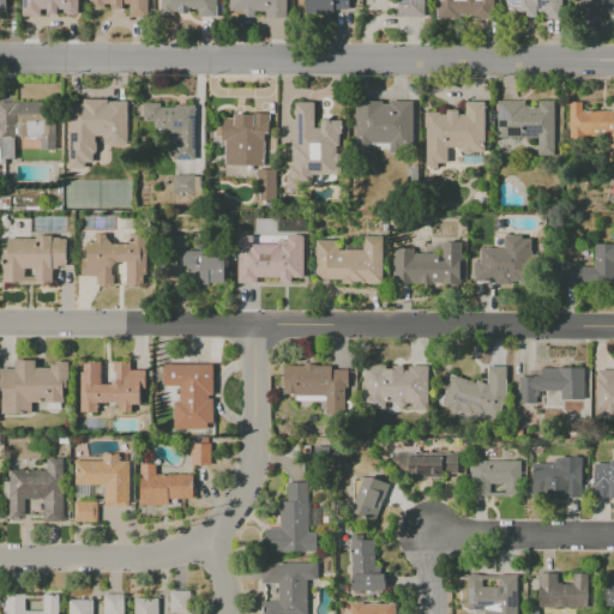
[(20,0),(22,17),(43,17),(43,16),(79,16),(78,0),(20,0)]
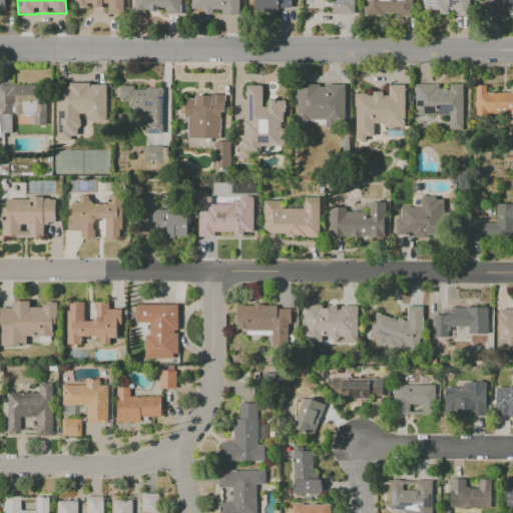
[(122,14),(122,0),(74,0),(75,6),(92,6),(92,8),(105,9),(105,14),(122,14)]
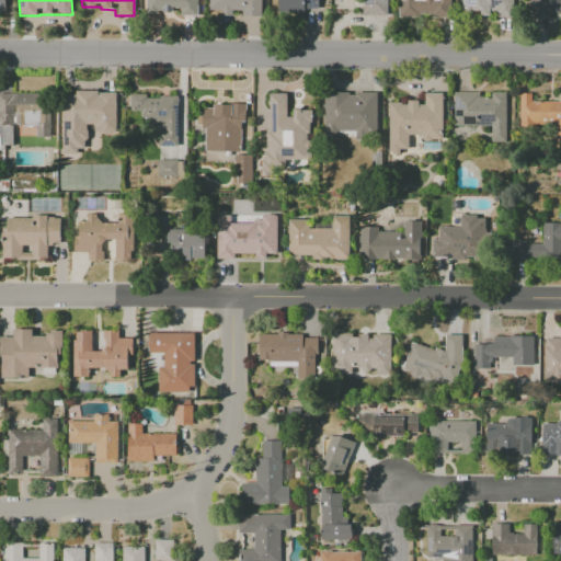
[(146,0),(146,12),(180,11),(180,16),(197,15),(196,0),(146,0)]
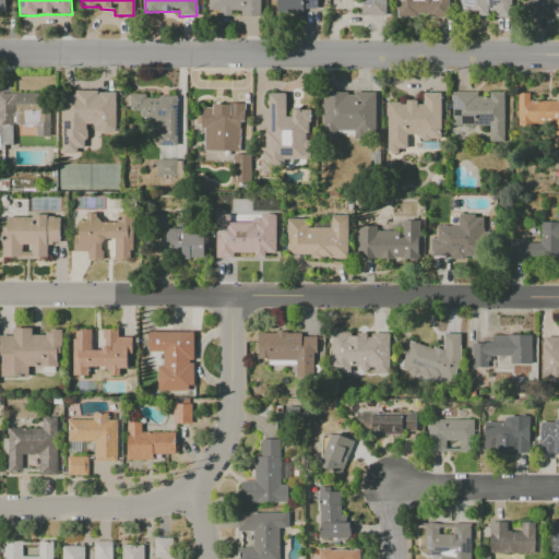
[(260,0),(207,0),(207,10),(219,11),(219,15),(230,16),(230,10),(240,11),(240,16),(260,16),(260,0)]
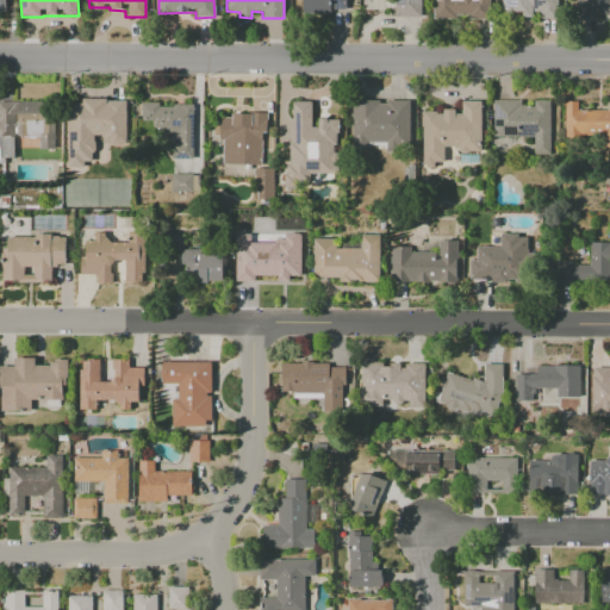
[(302,0),(302,14),(331,14),(331,10),(344,10),(343,0),(302,0)]
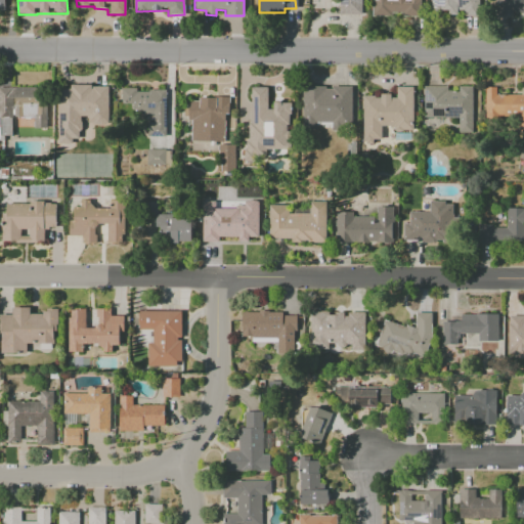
[(361,14),(361,0),(339,0),(339,14),(361,14)]
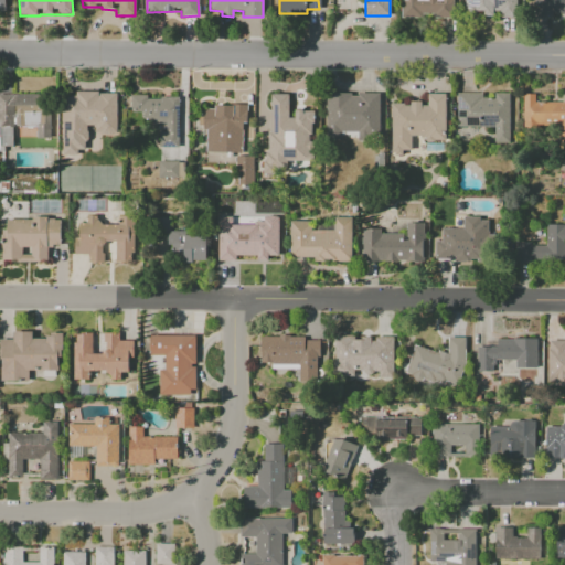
[(400,0),(401,18),(454,18),(454,0),(400,0)]
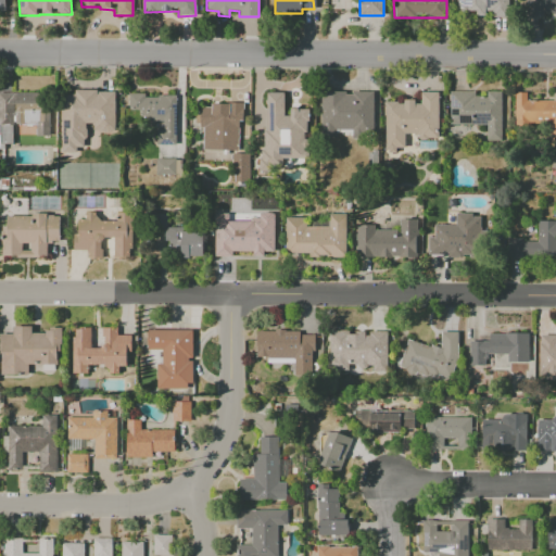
[(508,0),(457,0),(457,12),(476,12),(476,14),(490,14),(491,17),(509,17),(508,0)]
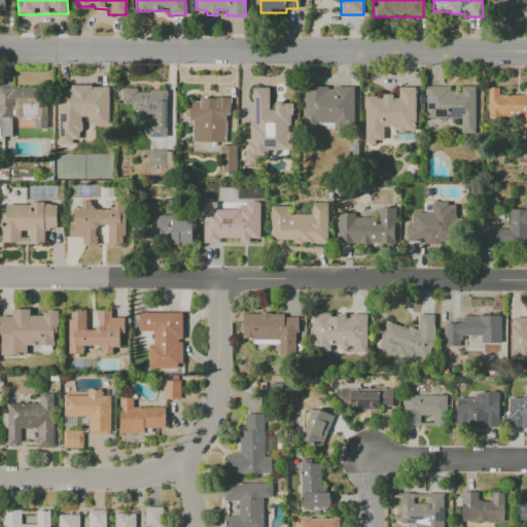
[(526,0),(498,0),(499,13),(526,12),(526,0)]
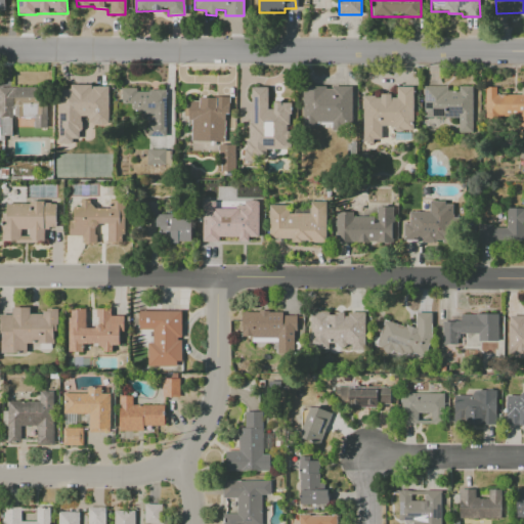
[(57,142),(81,142),(81,124),(108,124),(108,85),(70,86),(70,90),(57,90),(57,142)]
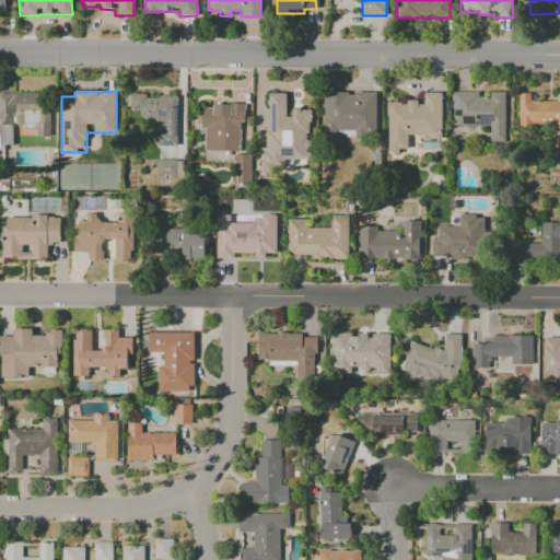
[(505,142),(504,92),(488,92),(488,93),(452,94),(453,126),(489,126),(489,142),(505,142)]
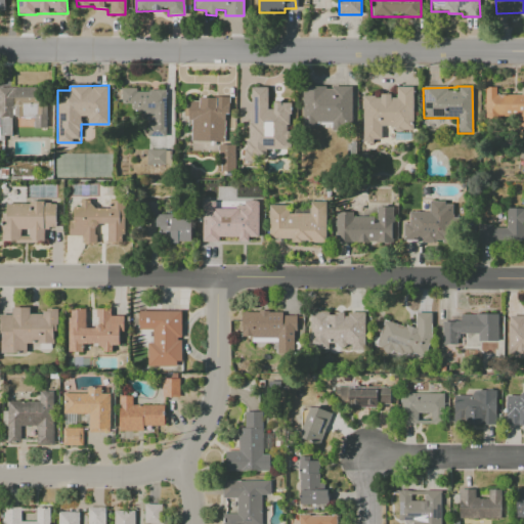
[(45,88),(0,87),(0,135),(11,136),(12,118),(34,119),(33,129),(45,129),(45,88)]
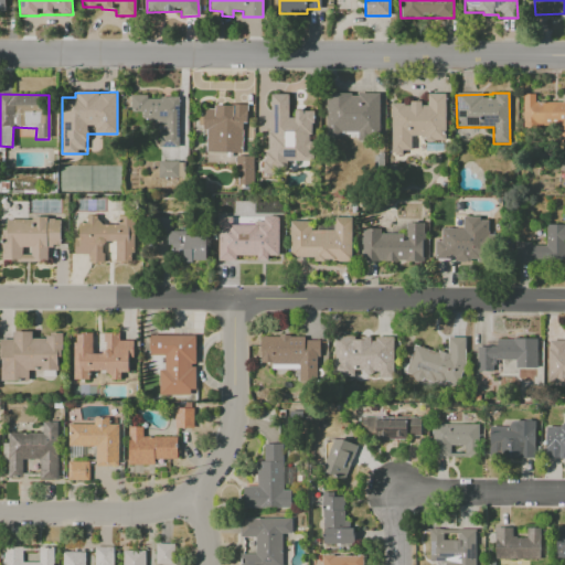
[(312,161),(312,110),(290,110),(290,95),(268,94),(267,173),(287,173),(287,161),(312,161)]
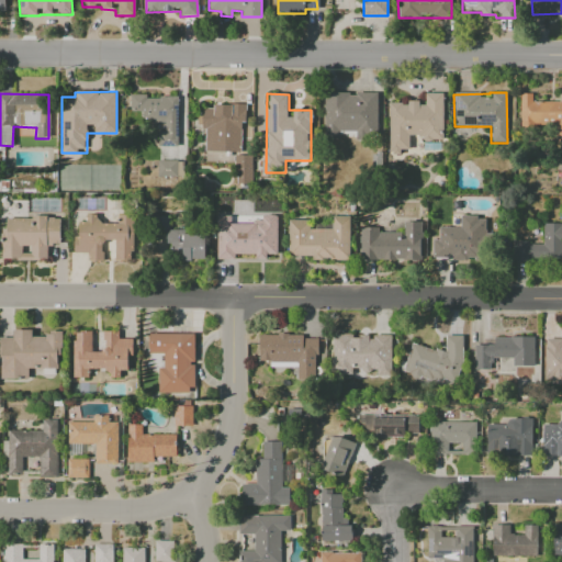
[(389,103),(389,153),(408,152),(408,139),(442,139),(442,93),(425,93),(425,102),(408,102),(408,103),(389,103)]
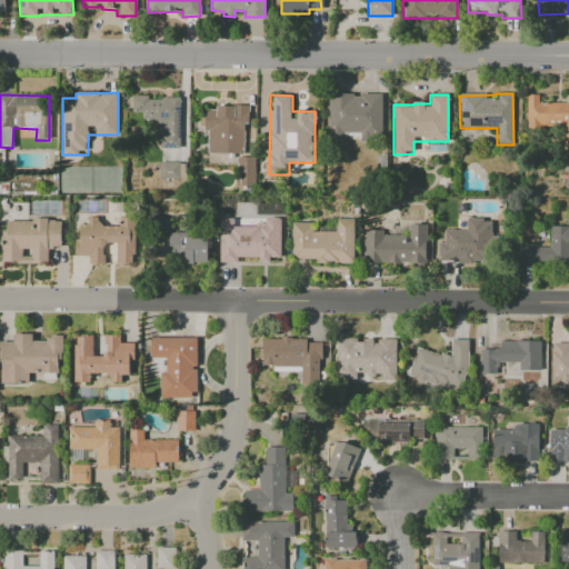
[(568,137),(568,96),(566,96),(566,102),(538,102),(538,95),(526,95),(526,130),(560,130),(560,138),(568,137)]
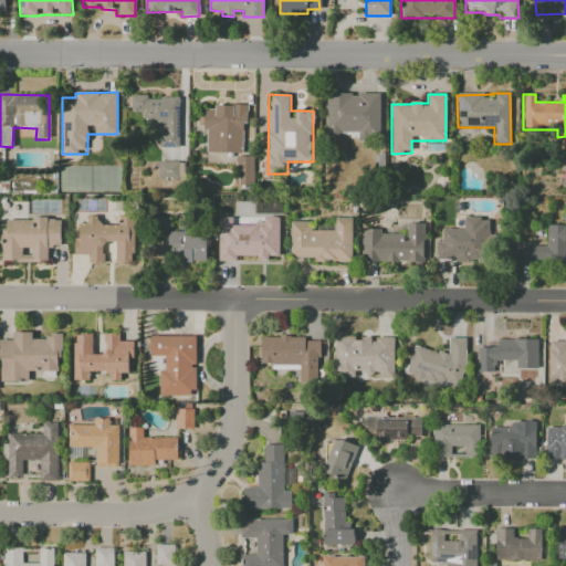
[(129,123),(165,124),(165,133),(158,133),(158,147),(177,148),(178,97),(130,96),(129,123)]
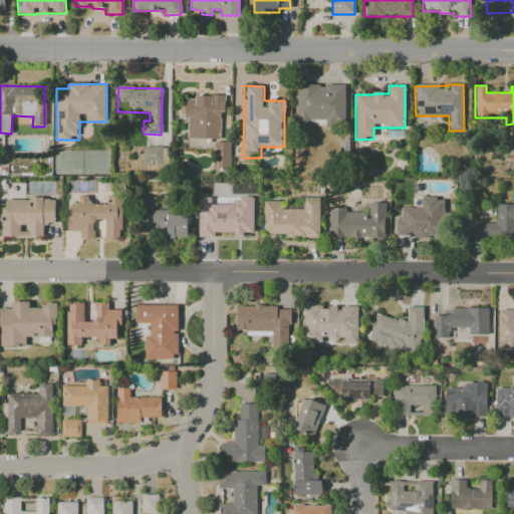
[(225,95),(194,94),(193,98),(186,98),(185,139),(220,140),(221,111),(224,111),(225,95)]
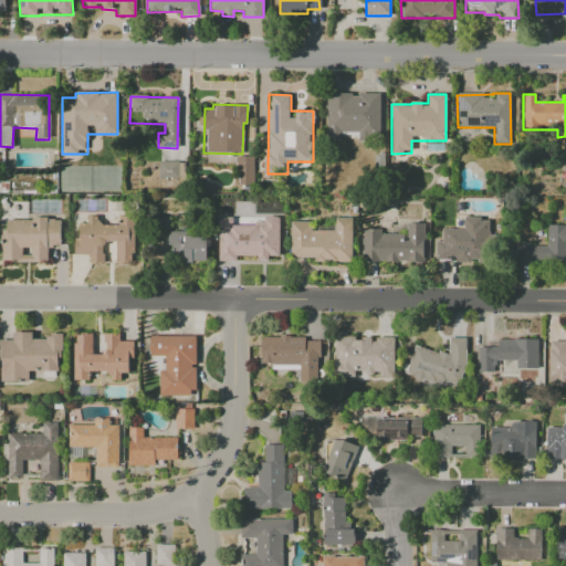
[(253,157),(236,156),(236,185),(253,185),(253,157)]
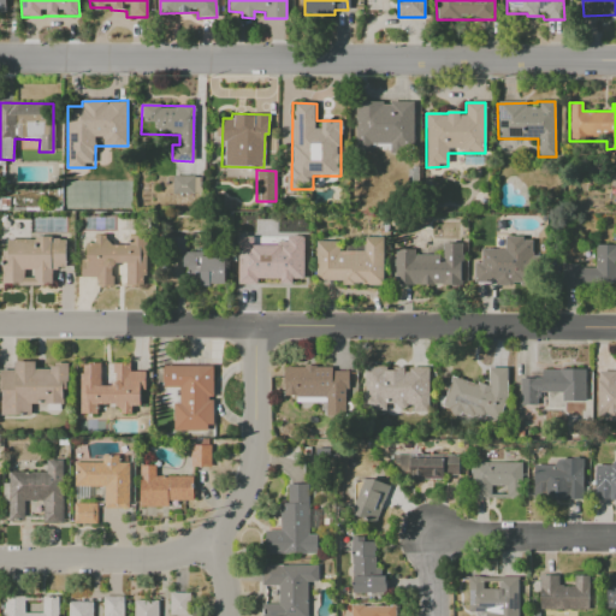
[(193,177),(172,176),(172,193),(193,194),(193,177)]
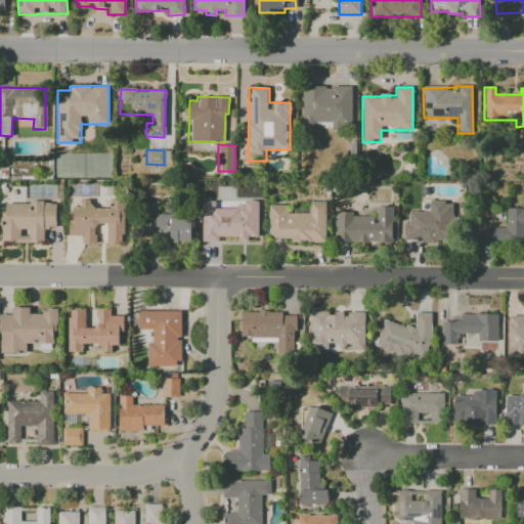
[(123,244),(124,201),(110,200),(110,209),(92,209),(92,201),(80,200),(80,207),(73,207),(73,222),(69,222),(69,235),(82,236),(81,244),(96,244),(96,224),(107,224),(106,243),(123,244)]
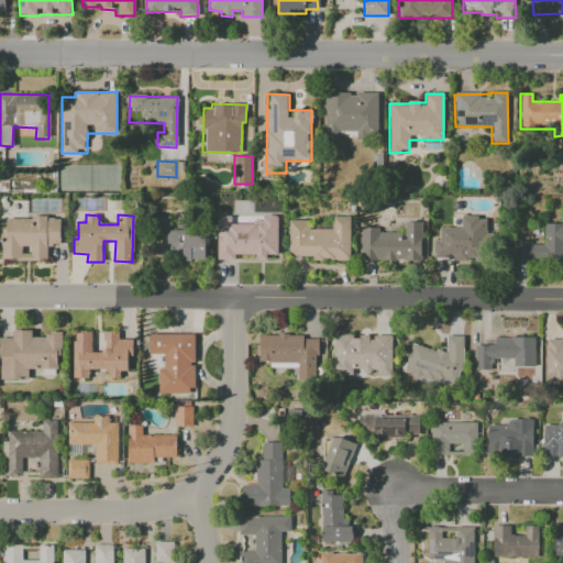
[(217,260),(234,260),(234,255),(256,255),(256,260),(267,260),(267,255),(277,255),(277,216),(261,216),(261,223),(231,223),(231,217),(217,217),(217,260)]
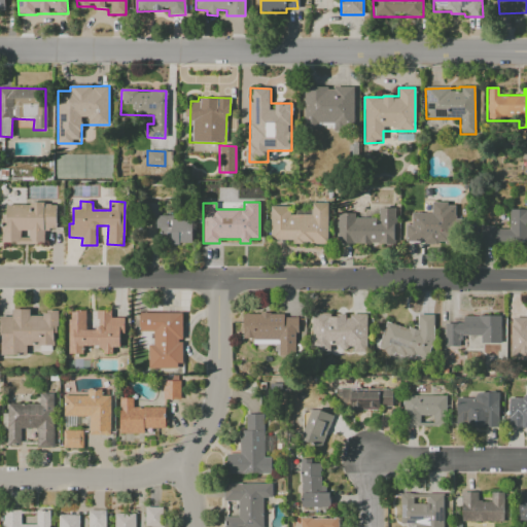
[(270,240),(291,240),(291,243),(328,244),(328,204),(311,203),(311,215),(289,215),(289,207),(271,207),(270,240)]
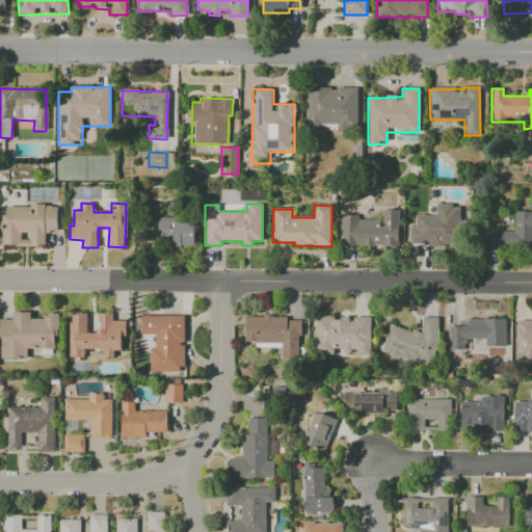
[(416,215),(416,227),(408,227),(408,245),(460,245),(460,205),(435,205),(435,215),(416,215)]
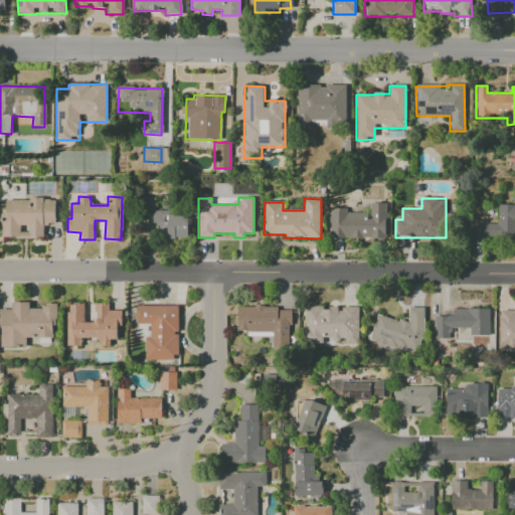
[(1,238),(42,238),(42,225),(54,225),(54,199),(5,199),(5,209),(1,209),(1,238)]
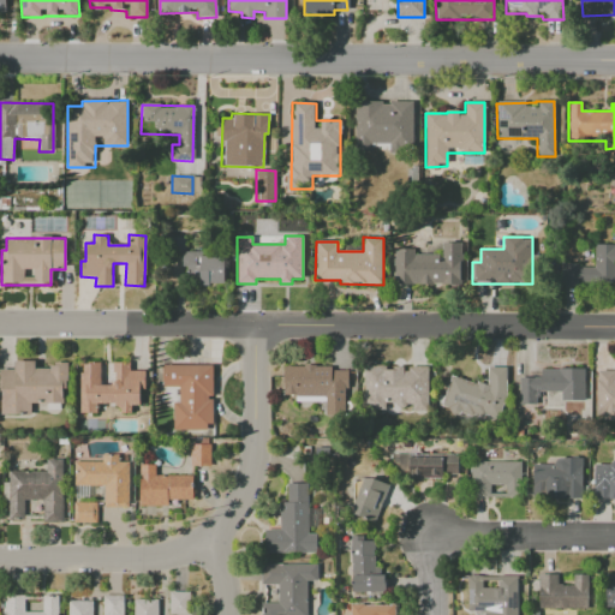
[(394,285),(461,285),(461,243),(442,243),(442,255),(413,255),(413,249),(393,249),(394,285)]
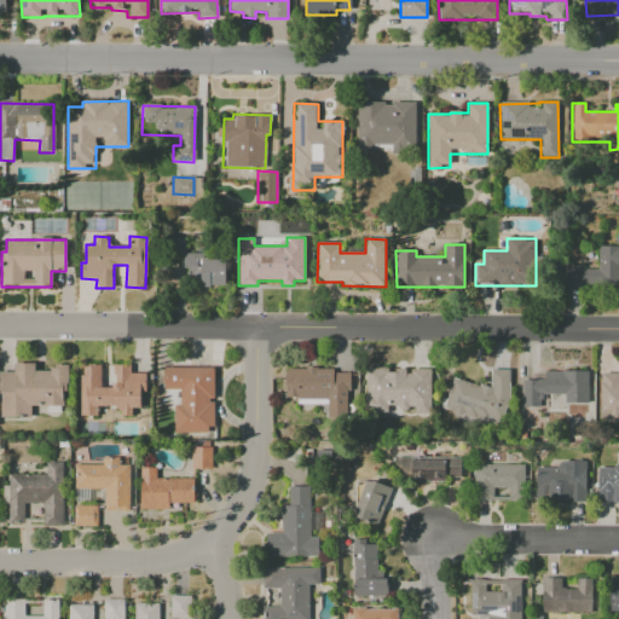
[(618,287),(618,246),(597,246),(597,267),(563,266),(563,285),(618,287)]
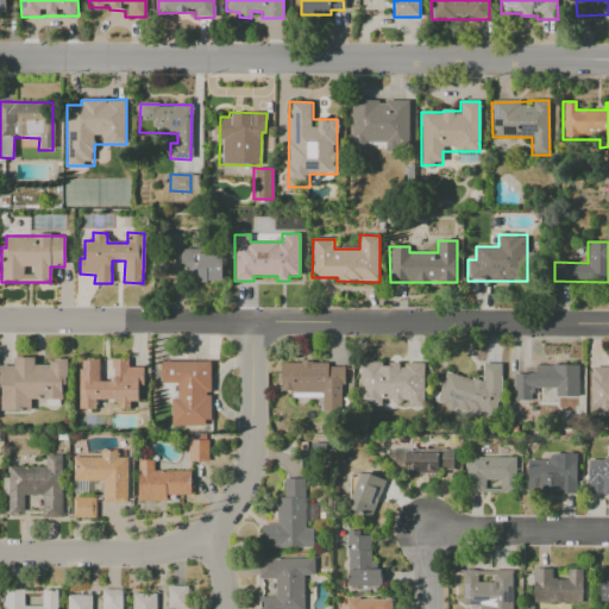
[(0,374),(0,412),(30,410),(30,399),(45,399),(45,406),(62,406),(62,385),(67,385),(67,362),(35,363),(35,357),(13,357),(13,365),(0,365),(0,374)]
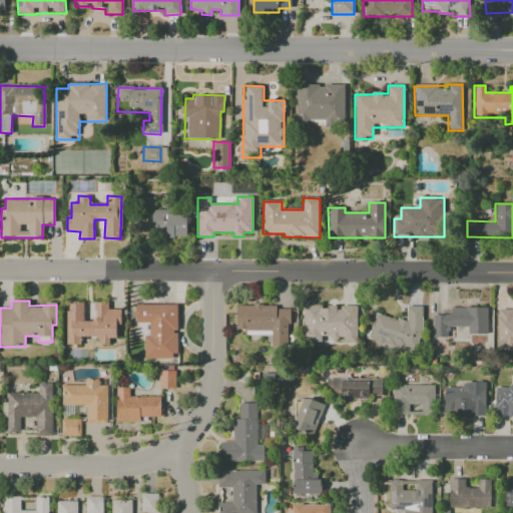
[(66,304),(66,345),(80,345),(80,338),(97,338),(97,344),(109,344),(109,339),(116,339),(116,325),(121,325),(120,310),(107,310),(107,303),(93,303),(93,321),(84,322),(83,303),(66,304)]
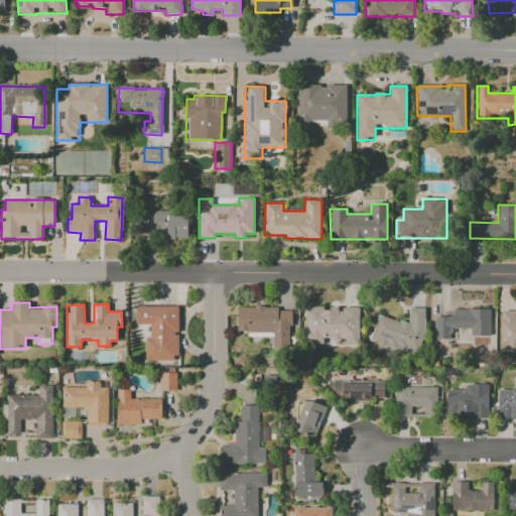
[(136,325),(150,325),(149,338),(145,338),(144,360),(177,361),(177,337),(177,306),(137,306),(136,325)]
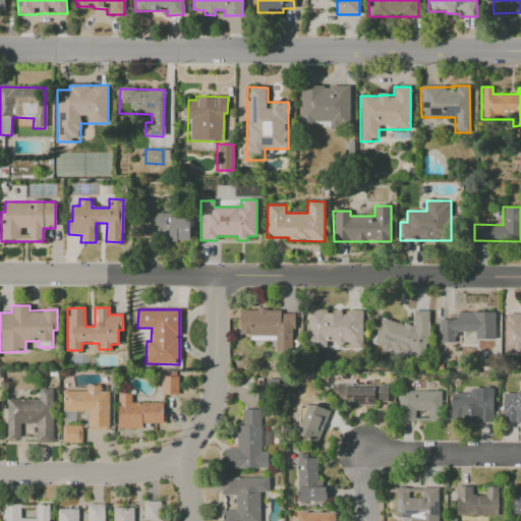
[(239,310),(239,335),(249,335),(249,340),(275,340),(275,351),(294,351),(293,314),(281,314),(281,310),(239,310)]
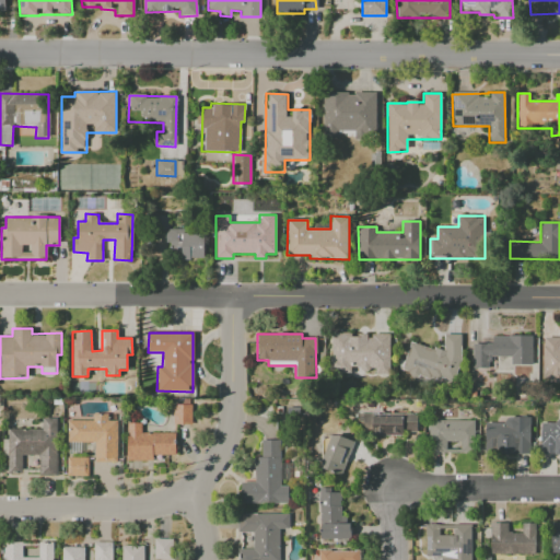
[(389,335),(330,334),(330,373),(350,373),(350,368),(374,368),(374,374),(389,374),(389,335)]
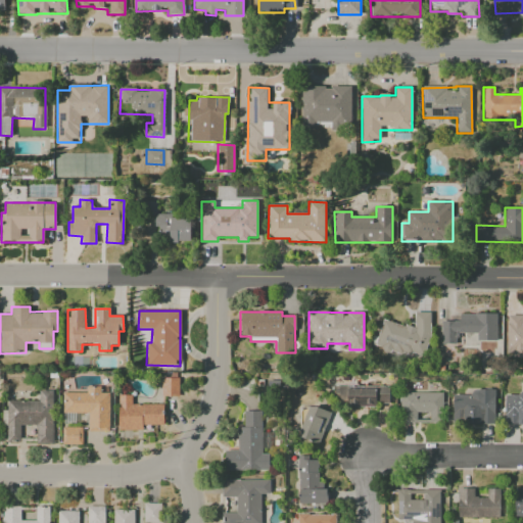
[(429,313),(414,312),(414,324),(379,323),(377,351),(427,353),(429,313)]
